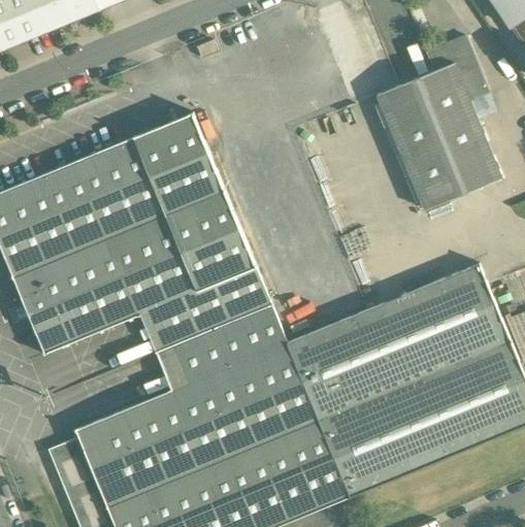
[(28,0),(0,0),(0,48),(42,32),(28,0)]
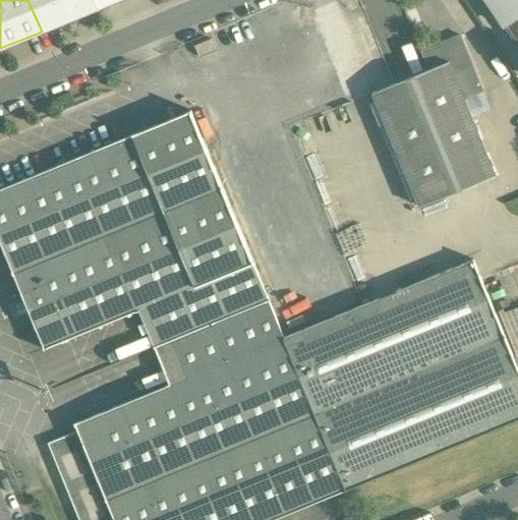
[(27,0),(42,32),(96,8),(92,0),(27,0)]
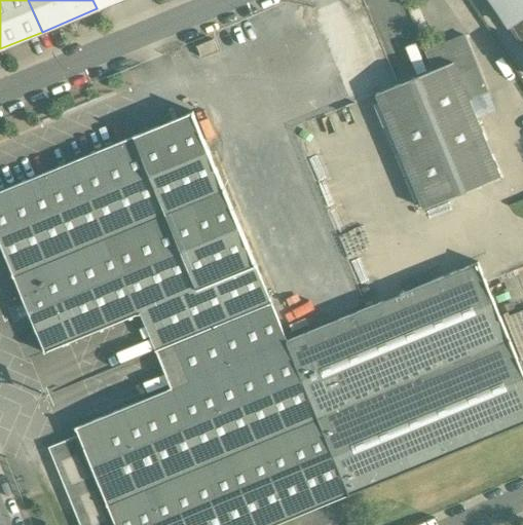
[(92,0),(97,8),(117,0),(92,0)]
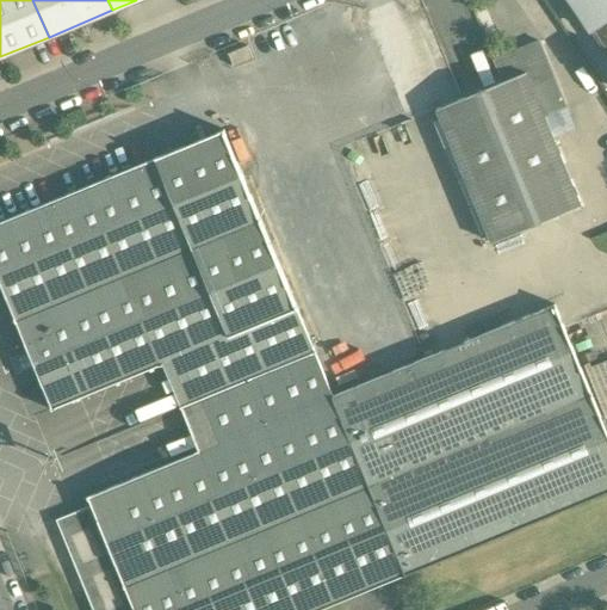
[(606,16),(606,0),(568,0),(588,30),(596,24),(606,16)]
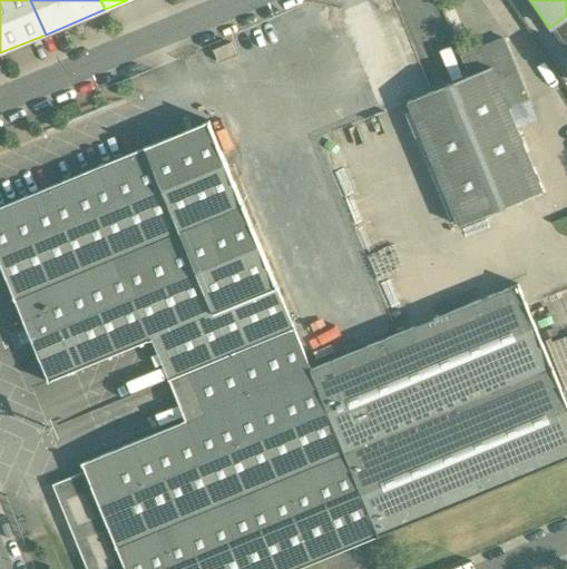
[(566,15),(557,22),(566,36),(566,15)]
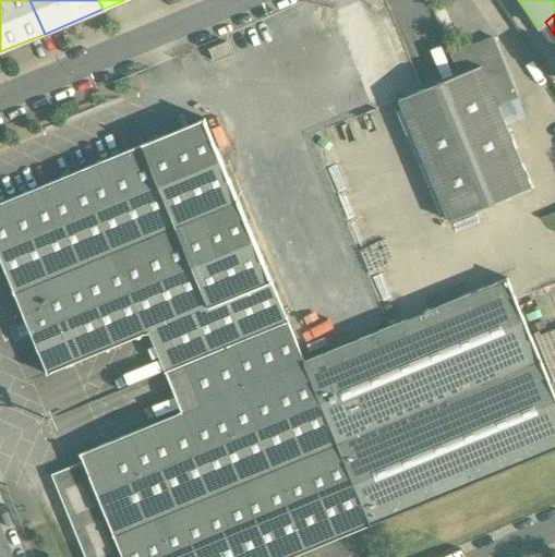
[(515,98),(491,38),(448,56),(457,75),(479,67),(495,107),(515,98)]
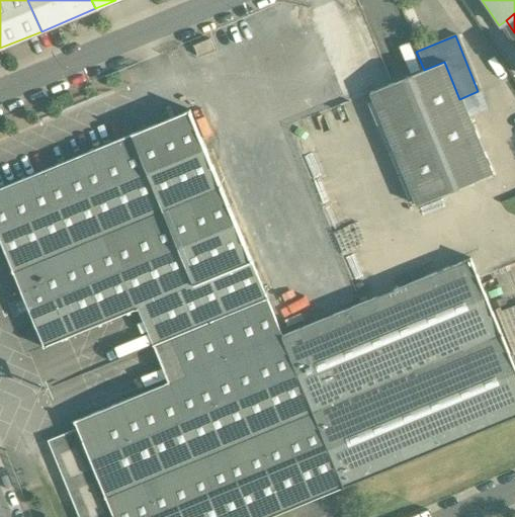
[(424,70),(368,93),(415,206),(491,175),(459,99),(444,62),(424,70)]
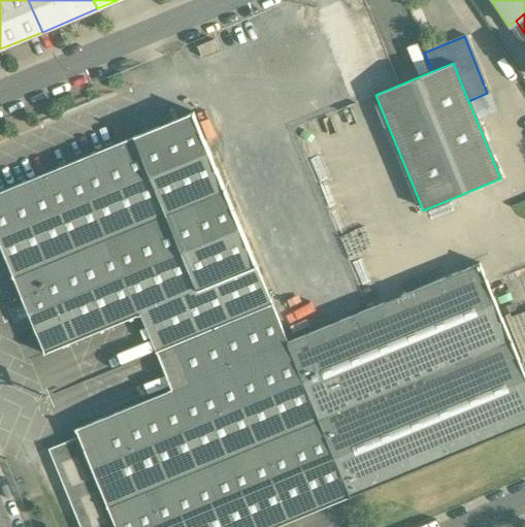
[(191,112),(0,191),(0,251),(22,305),(12,309),(18,321),(27,317),(42,355),(45,354),(45,353),(138,315),(169,391),(76,429),(75,428),(73,429),(76,437),(112,526),(277,526),(350,497),(286,342),(191,112)]
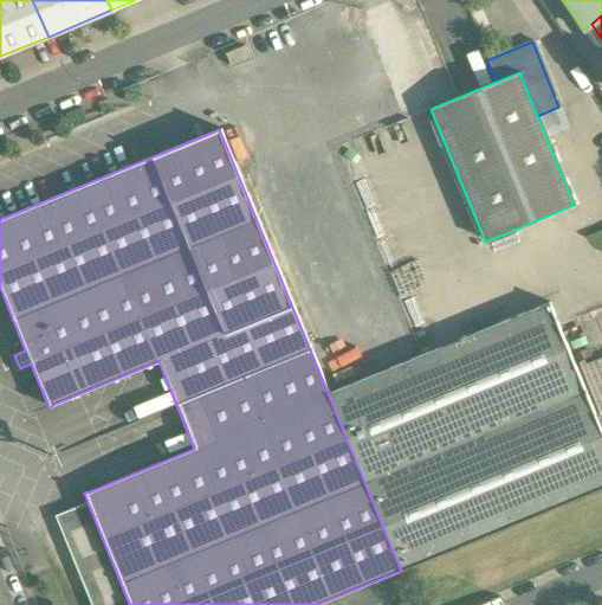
[(601,437),(547,302),(328,393),(401,571),(601,488),(601,437)]
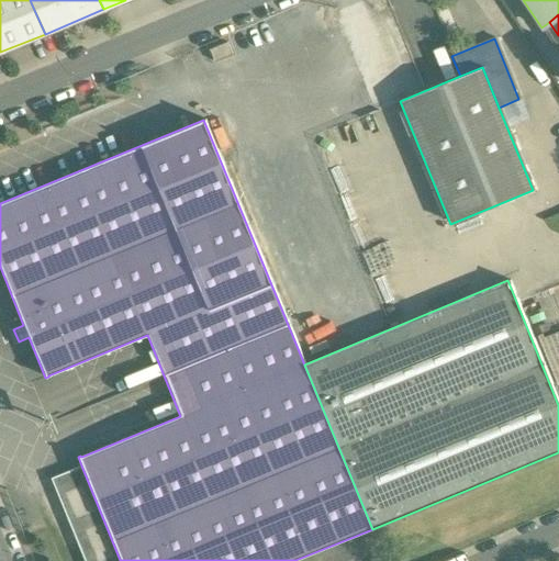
[(120,560),(81,466),(49,479),(84,560),(120,560)]
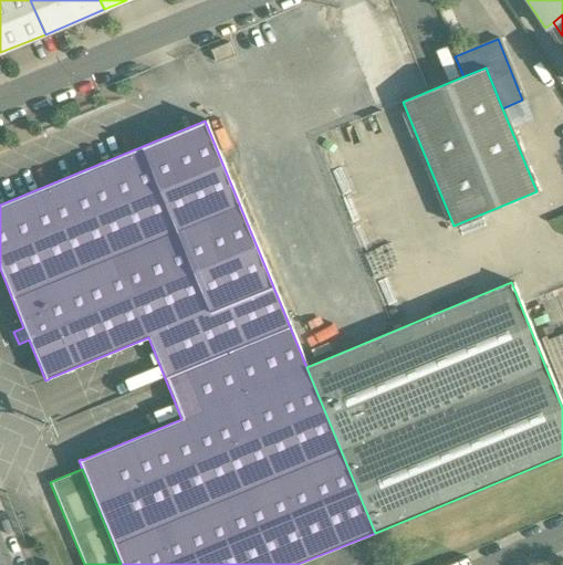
All buildings are outlined.
